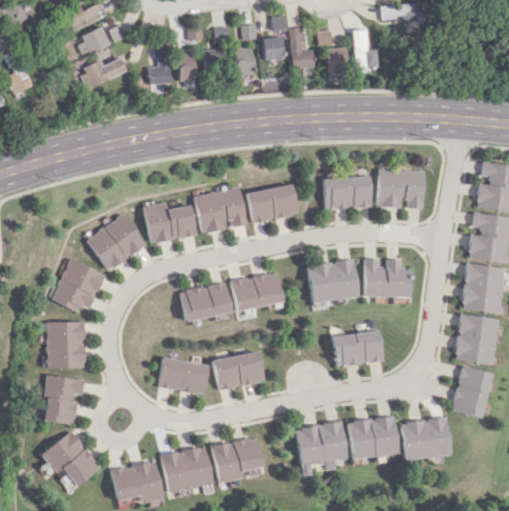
[(0,27),(26,17),(18,0),(0,7),(0,27)]
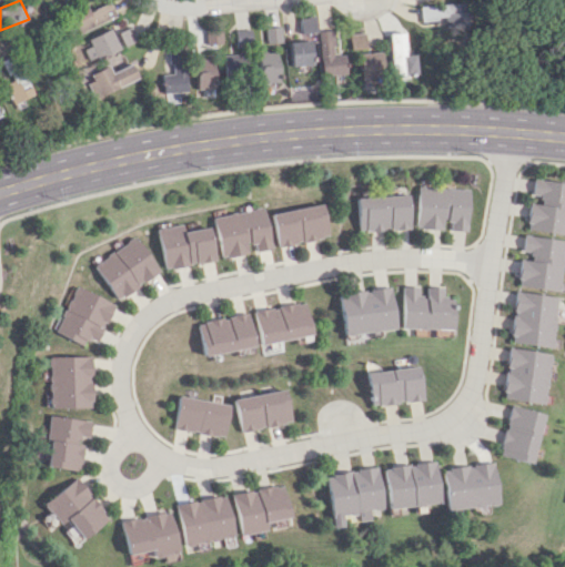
[(423,22),(437,21),(437,18),(444,17),(444,23),(445,29),(466,27),(463,2),(421,7),(422,13),(423,22)]
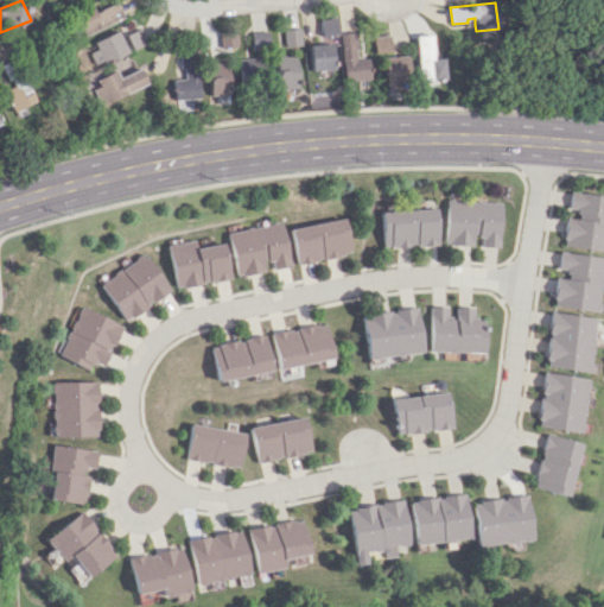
[(97,12),(95,5),(76,12),(84,36),(126,20),(120,4),(97,12)]
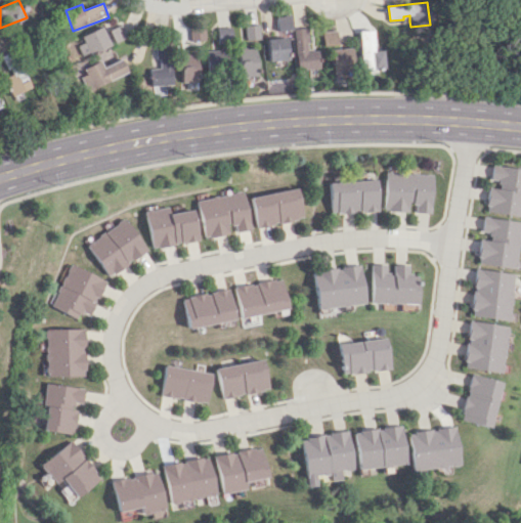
[(292,16),(278,18),(278,25),(279,31),(294,30),(292,16)]
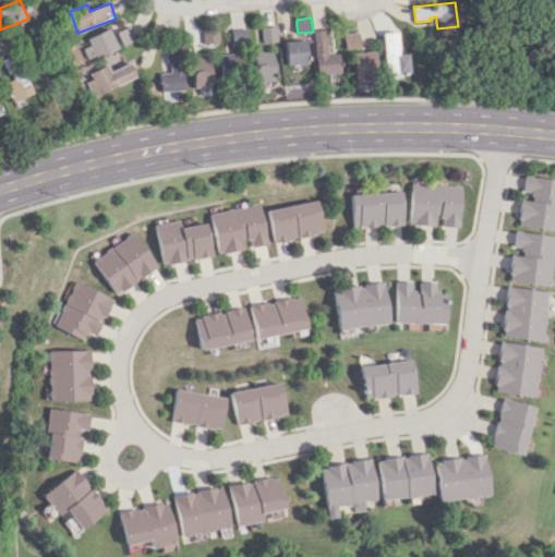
[(119,33),(124,45),(137,38),(132,26),(119,33)]
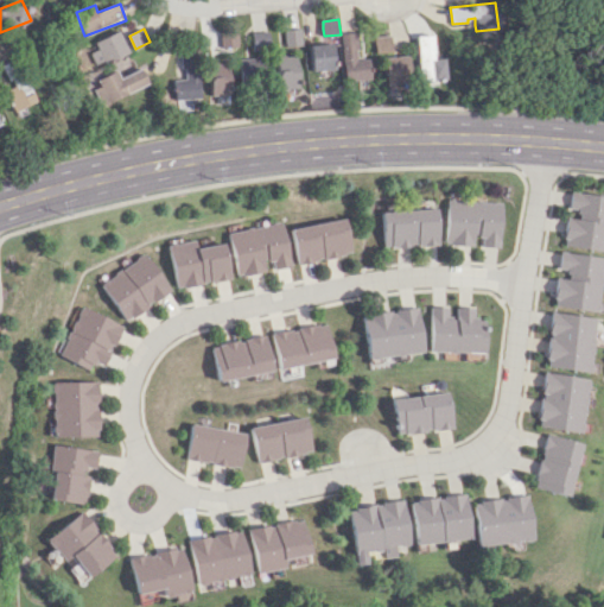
[(303,30),(294,30),(286,31),(287,46),(304,45),(303,30)]
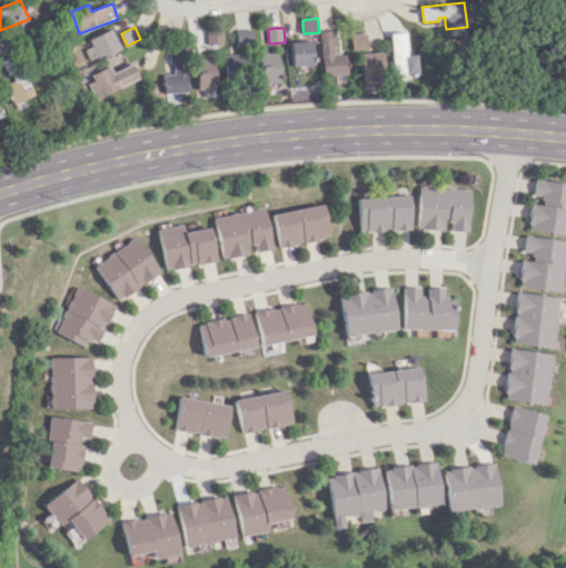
[(90,40),(100,60),(123,49),(113,29),(90,40)]
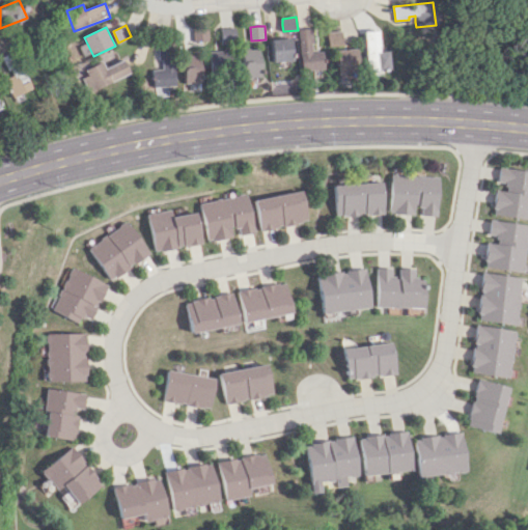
[(195,42),(210,40),(209,27),(194,28),(195,42)]
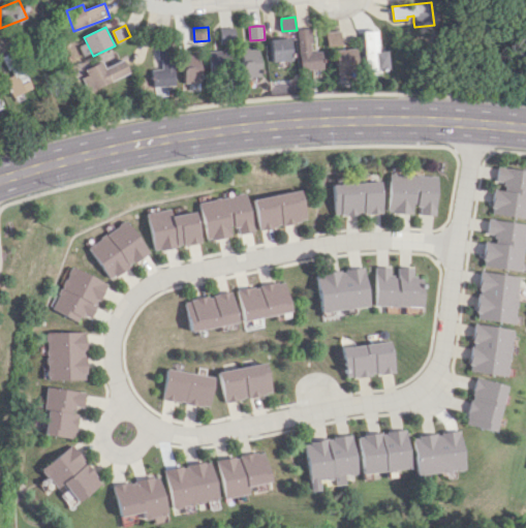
[(329,45),(327,28),(342,27),(343,36),(343,44),(329,45)]
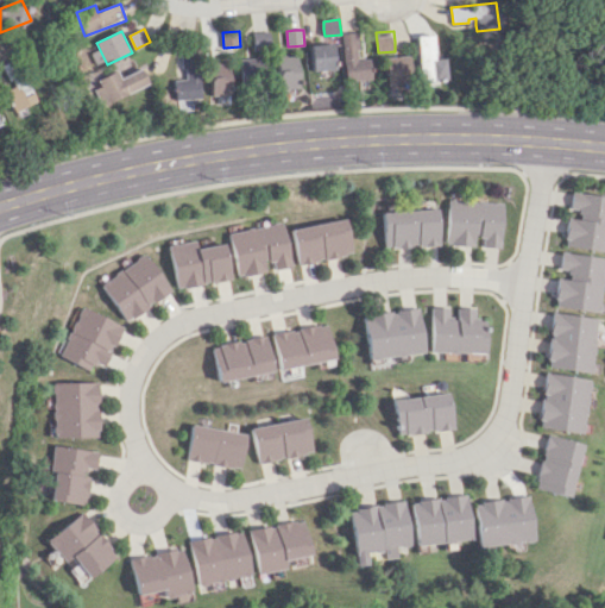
[(254,33),(263,32),(270,32),(272,51),(256,52),(254,33)]
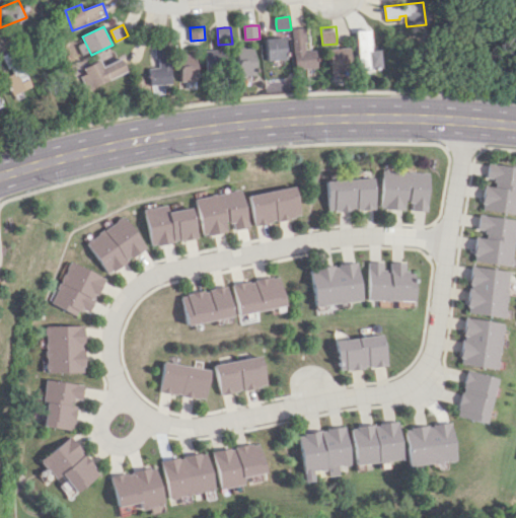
[(292,29),(299,28),(306,27),(308,42),(305,43),(306,52),(316,51),(318,64),(297,66),(292,29)]
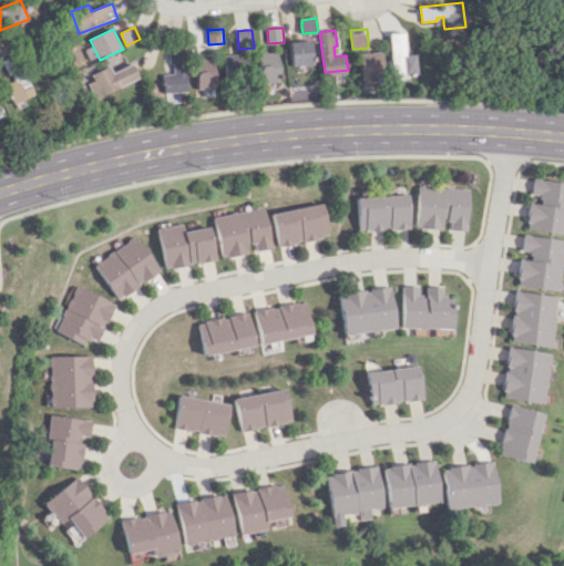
[(389,33),(398,32),(404,31),(407,49),(407,54),(416,53),(418,74),(393,76),(389,33)]
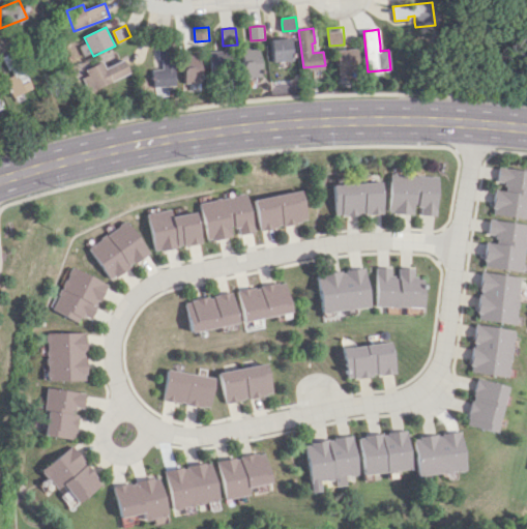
[(291,39),(282,40),(272,40),(274,62),(293,61),(291,39)]
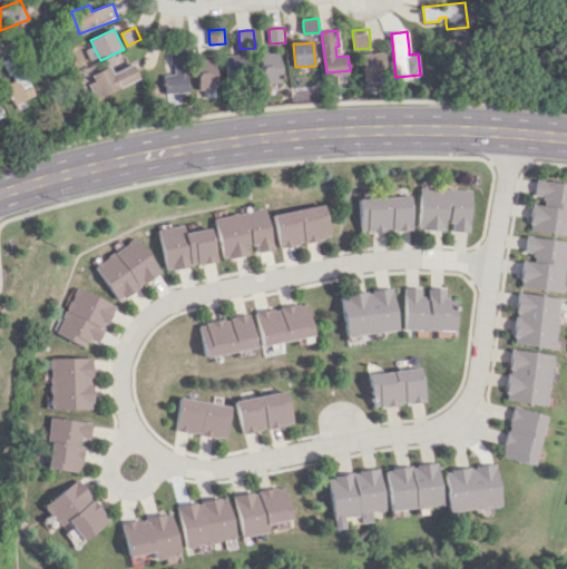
[(166,76),(167,94),(191,91),(187,46),(172,48),(173,65),(176,65),(176,75),(166,76)]
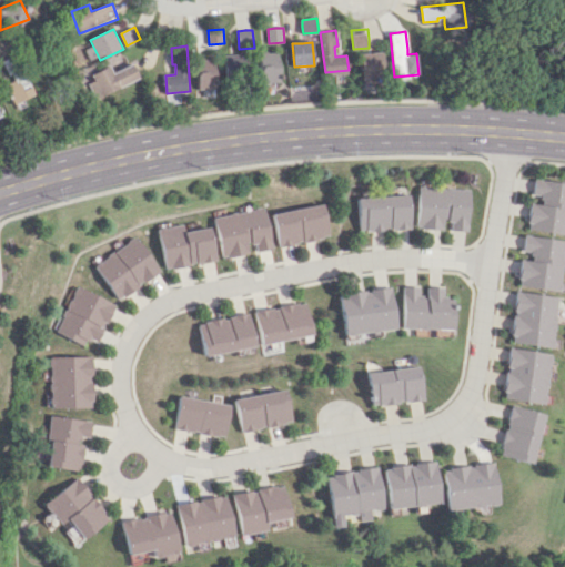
[(261,54),(262,54),(262,53),(265,52),(269,52),(270,53),(279,52),(282,82),(263,83),(261,54)]
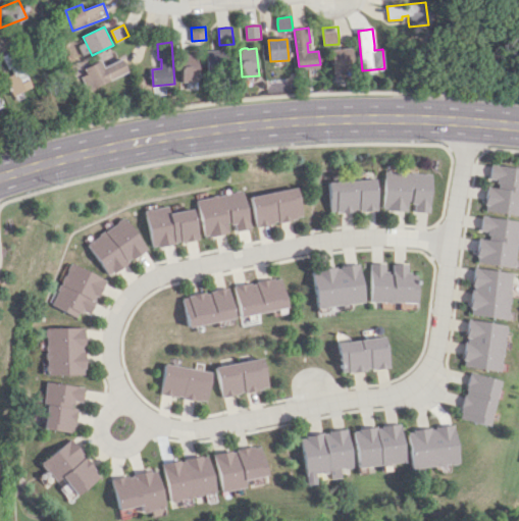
[(331,50),(341,49),(351,48),(354,70),(333,72),(331,50)]
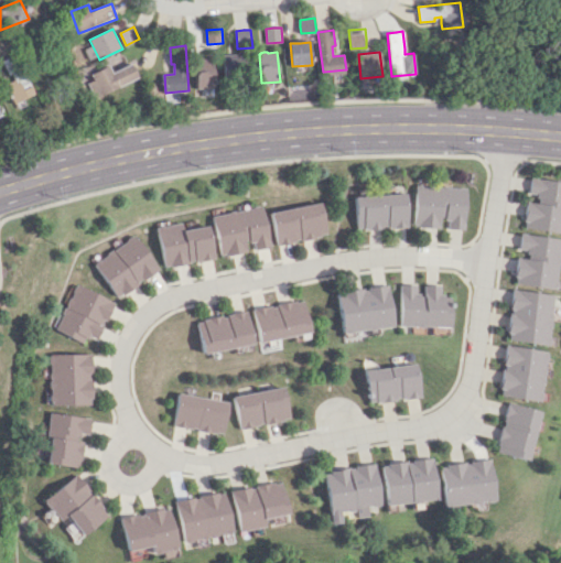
[(34,95),(18,54),(2,61),(10,79),(4,83),(13,104),(34,95)]
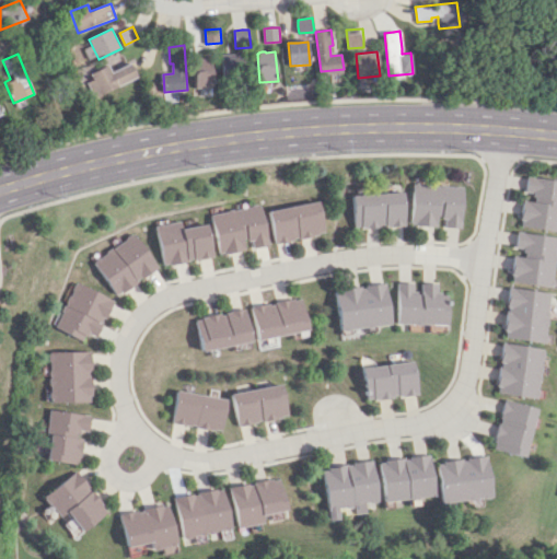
[(223,55),(231,55),(235,54),(238,56),(243,56),(245,78),(225,80),(223,55)]
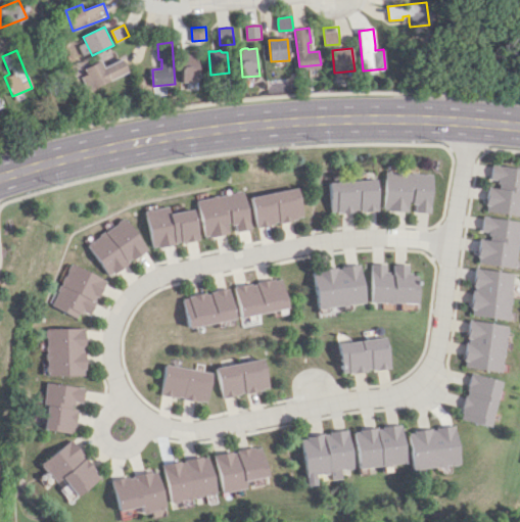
[(185,82),(201,81),(197,52),(181,54),(185,82)]
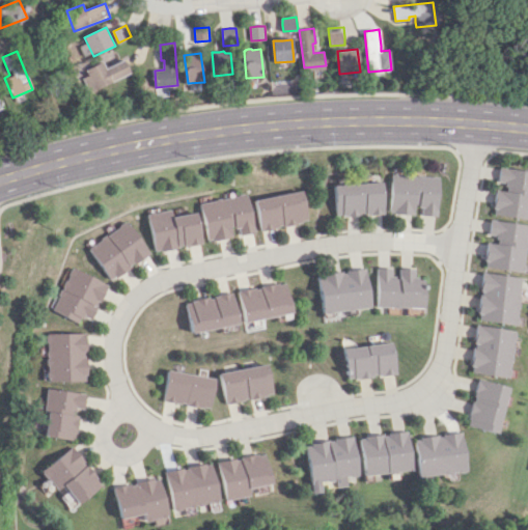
[(86,70),(89,76),(83,79),(89,92),(132,73),(127,59),(107,68),(104,61),(86,70)]
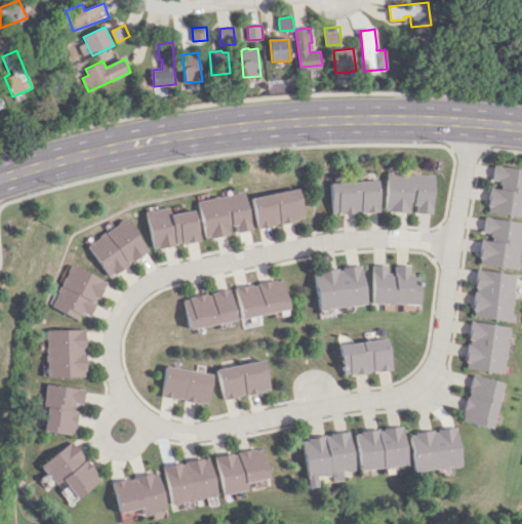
[(488,212),(521,217),(521,169),(495,165),(493,179),(502,180),(500,189),(491,188),(488,212)]
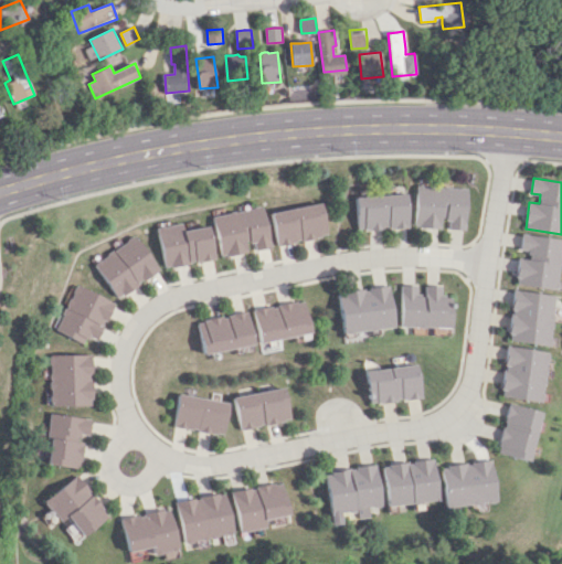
[(416,229),(443,229),(443,219),(449,219),(449,230),(467,231),(468,188),(417,187),(416,229)]
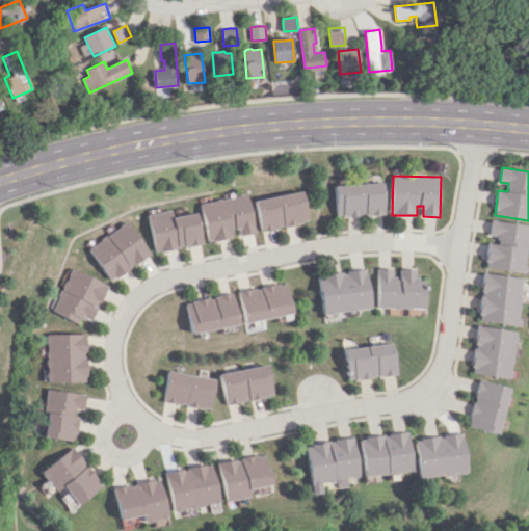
[(386,215),(385,183),(337,185),(338,217),(386,215)]
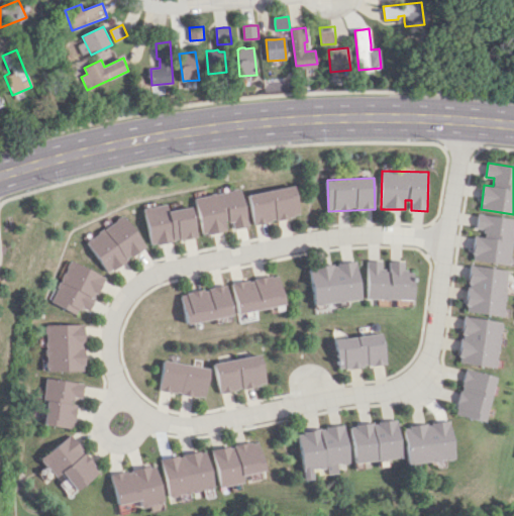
[(257,225),(302,216),(296,186),(250,195),(257,225)]
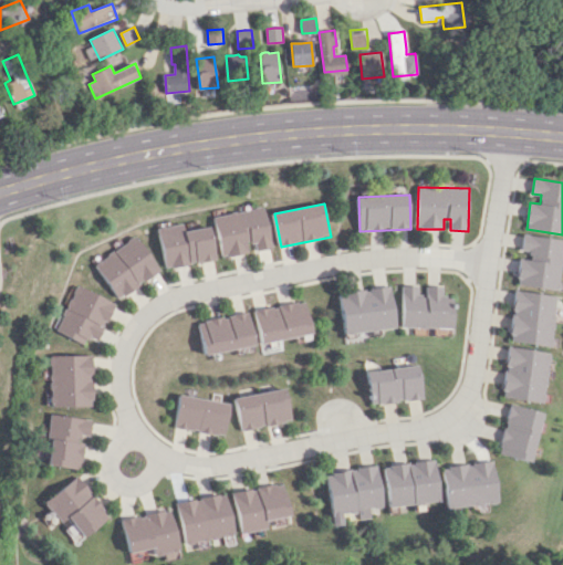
[(275,248),(268,207),(217,217),(226,259),(252,253),(250,243),(258,242),(259,251),(275,248)]
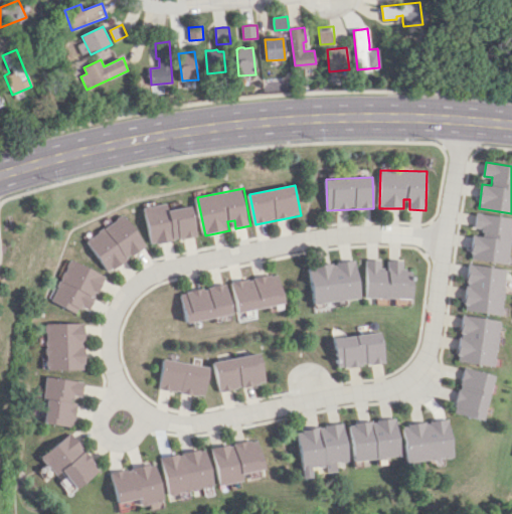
[(153,244),(199,236),(194,206),(171,210),(170,204),(147,207),(153,244)]
